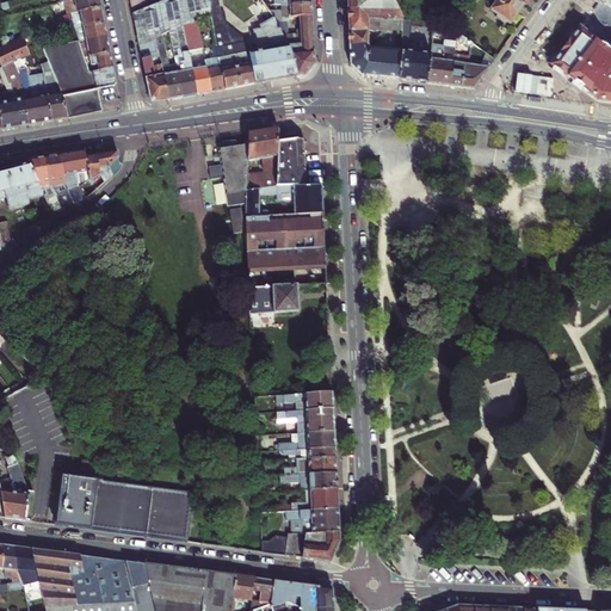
[(68,14),(72,14),(102,8),(100,0),(80,0),(66,2),(68,14)]
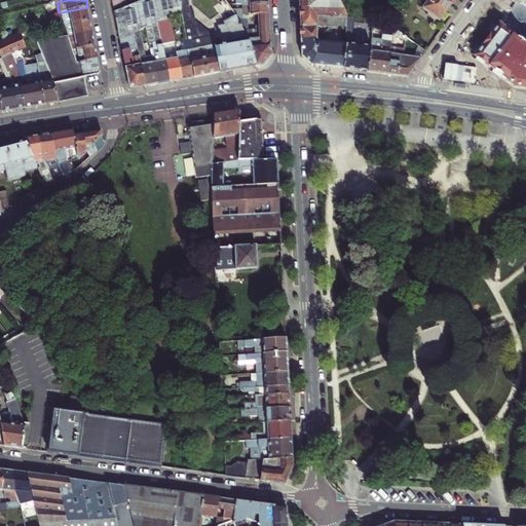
[(144,0),(128,6),(115,11),(120,38),(135,35),(135,33),(140,30),(146,27),(149,44),(161,41),(157,22),(168,15),(173,14),(181,12),(181,3),(180,0),(144,0)]
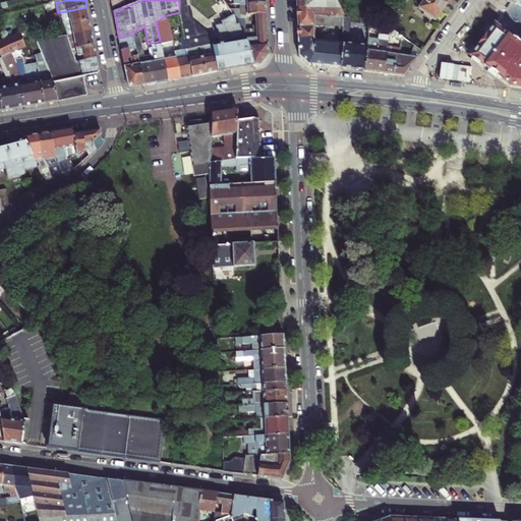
[(295,0),(297,26),(314,26),(314,16),(332,16),(332,0),(295,0)]
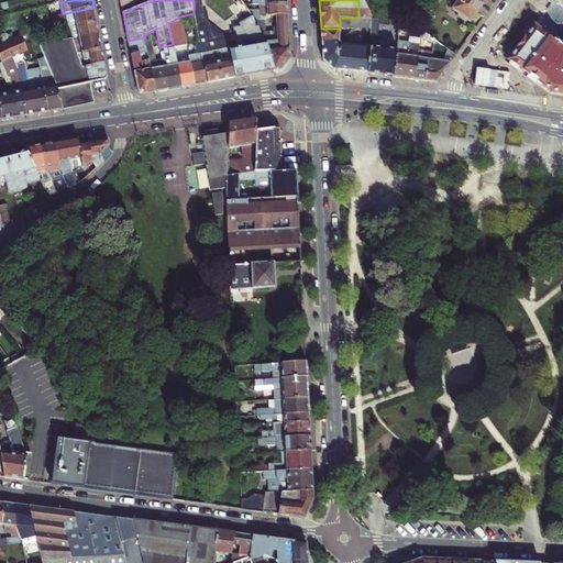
[(371,19),(361,0),(359,0),(359,18),(365,18),(365,28),(371,28),(371,19)]
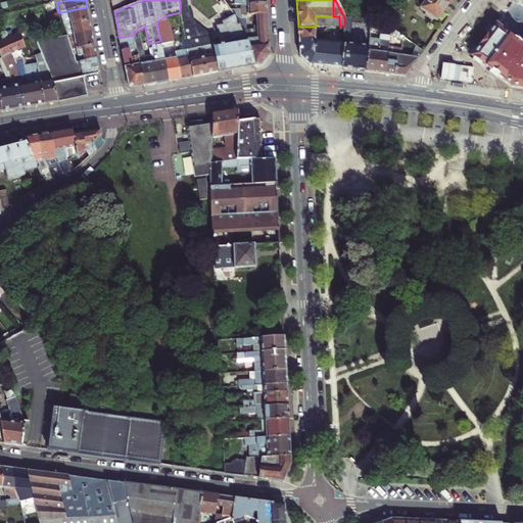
[(437,20),(448,4),(442,0),(426,0),(420,8),(437,20)]
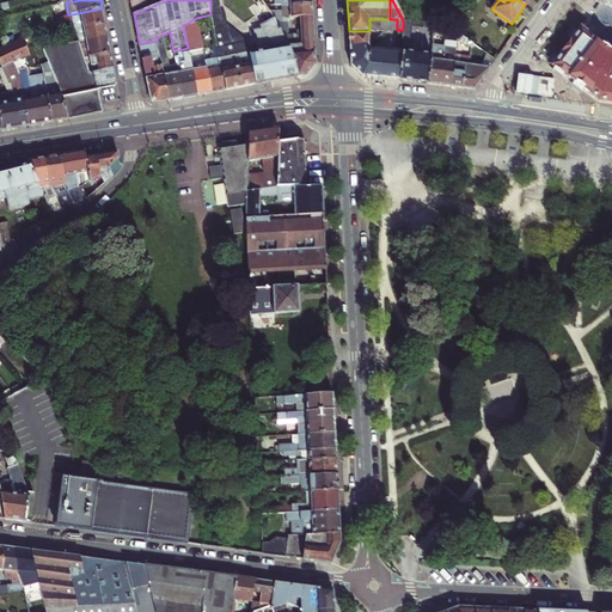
[(148,1),(132,5),(134,13),(150,7),(148,1)]
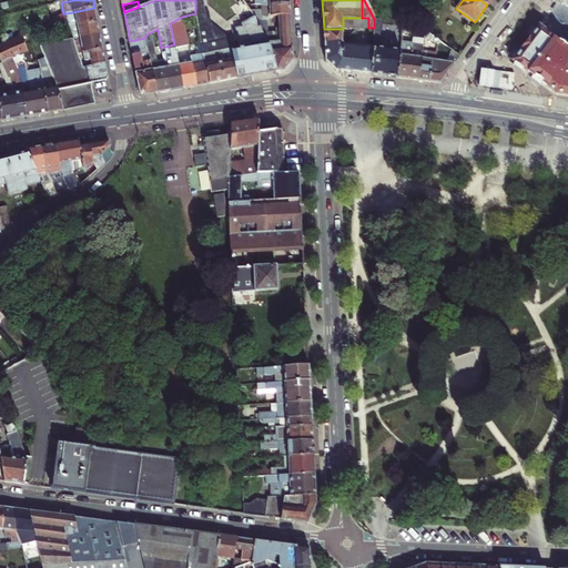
[(203,1),(195,3),(195,13),(196,17),(200,33),(203,53),(232,48),(230,39),(211,24),(209,11),(204,12),(203,1)]
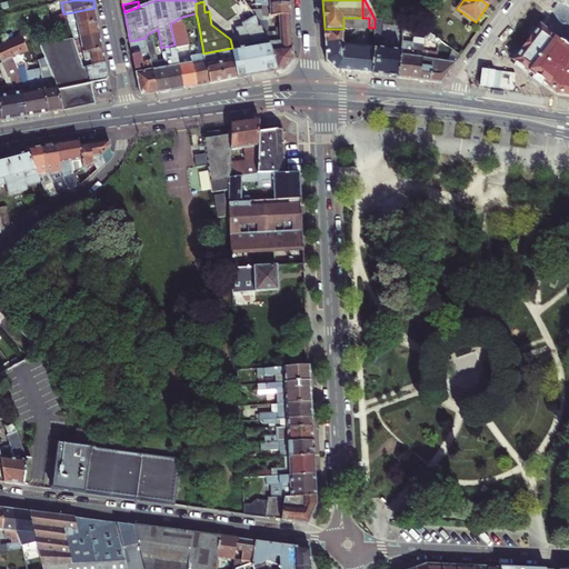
[(265,17),(268,17),(280,17),(291,16),(291,3),(270,5),(262,5),(262,10),(251,11),(256,18),(258,21),(265,21),(265,17)]
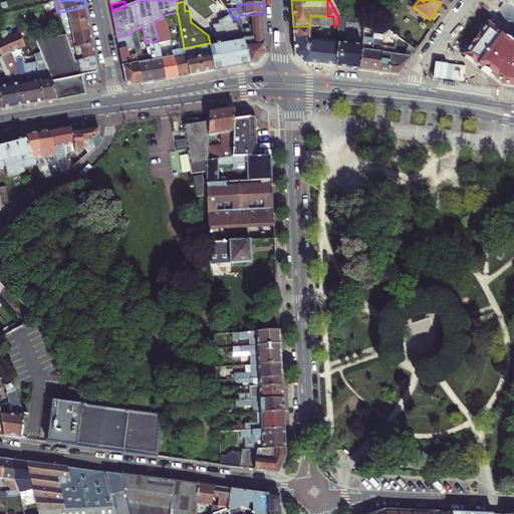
[(69,20),(70,23),(88,19),(85,7),(60,12),(61,16),(64,16),(65,21),(69,20)]
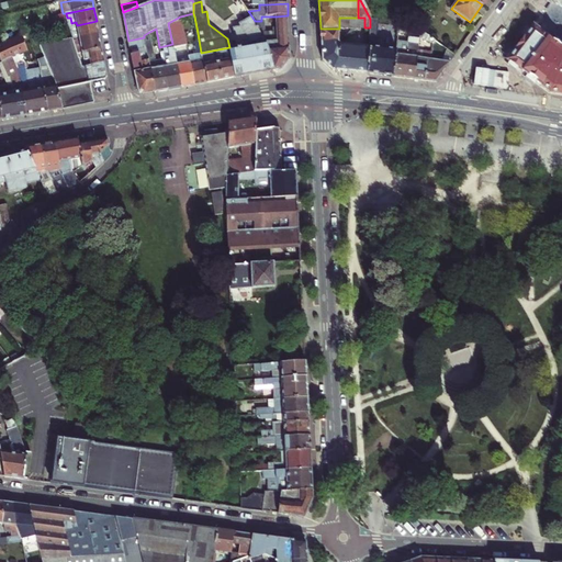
[(2,40),(3,44),(21,36),(29,34),(35,31),(67,18),(66,13),(63,13),(24,29),(25,30),(2,40)]
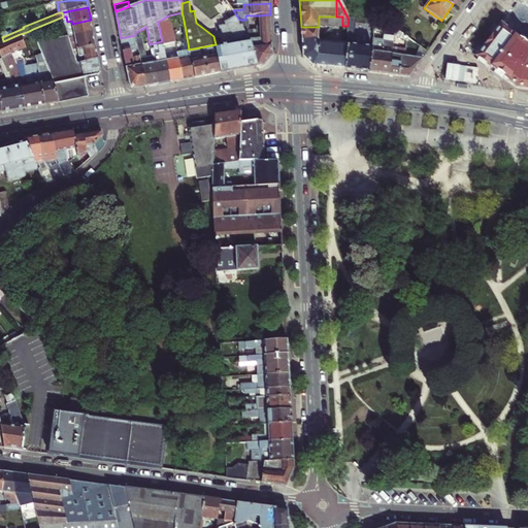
[(245,20),(239,20),(253,43),(257,66),(263,65),(273,56),(270,14),(260,15),(261,30),(254,30),(250,23),(249,15),(245,15),(245,20)]
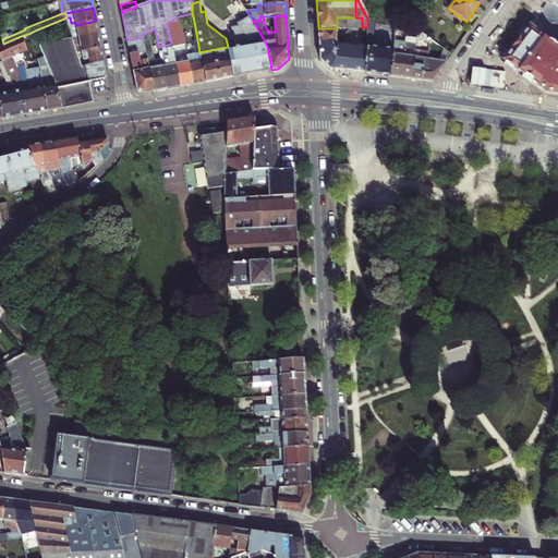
[(228,50),(233,76),(271,70),(267,46),(253,21),(251,17),(240,25),(241,28),(233,29),(237,49),(228,50)]
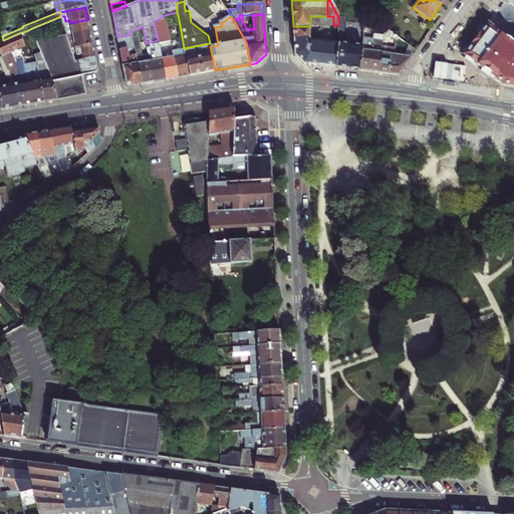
[(67,34),(67,37),(91,31),(88,19),(70,23),(64,24),(67,34)]
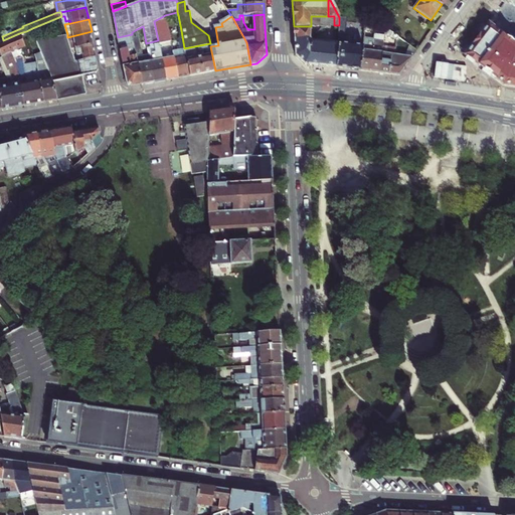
[(461,54),(499,84),(514,87),(514,41),(489,21),(461,54)]
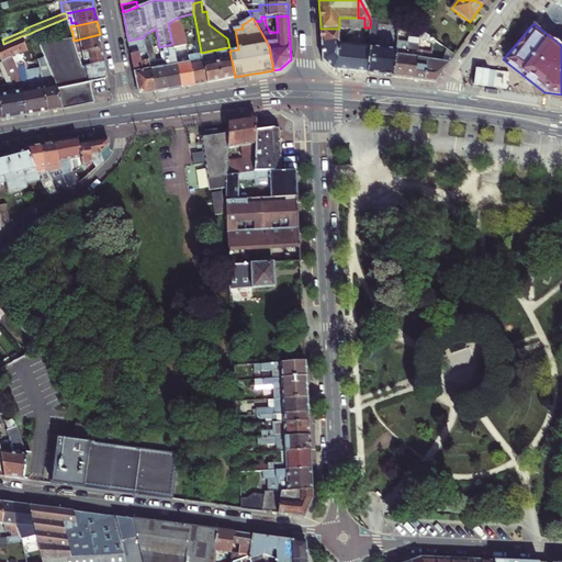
[(321,29),(321,42),(338,42),(338,40),(339,29),(321,29)]
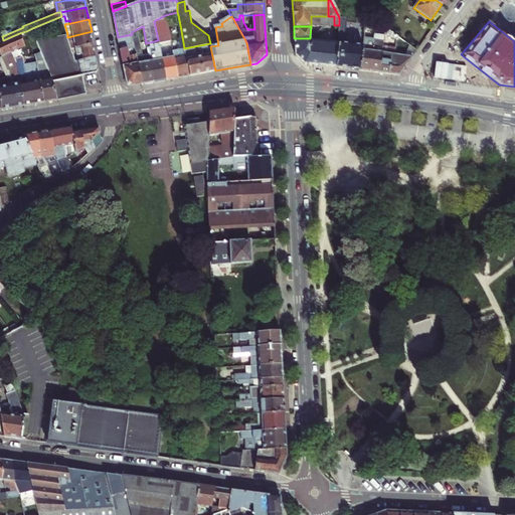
[(385,27),(385,32),(397,40),(400,37),(385,27)]
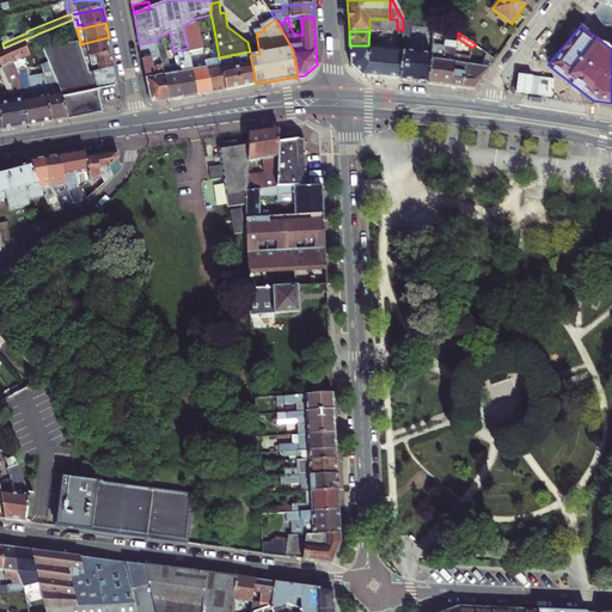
[(167,49),(163,35),(157,38),(157,41),(161,66),(163,68),(170,67),(166,50),(167,49)]
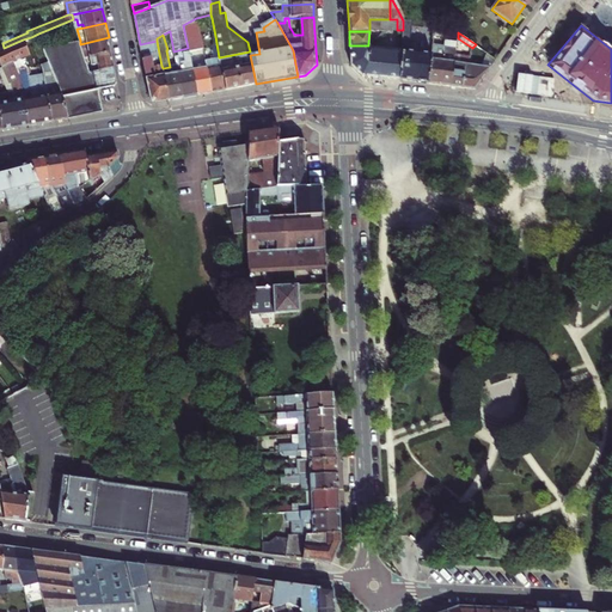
[(219,57),(215,36),(209,37),(212,47),(213,47),(215,57),(219,57)]
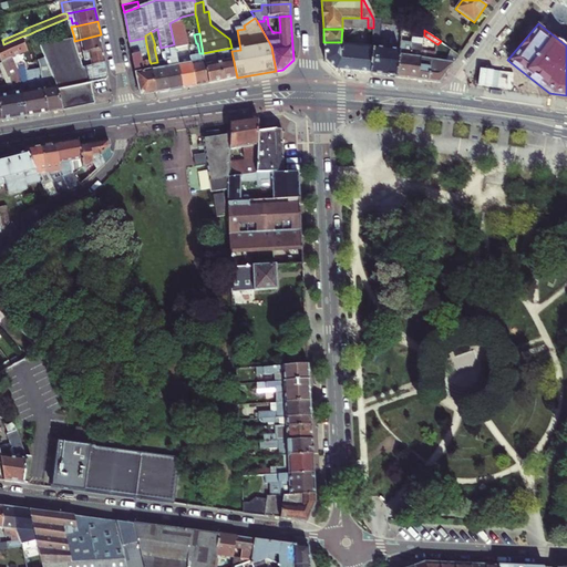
[(74,41),(79,54),(103,49),(101,34),(74,41)]
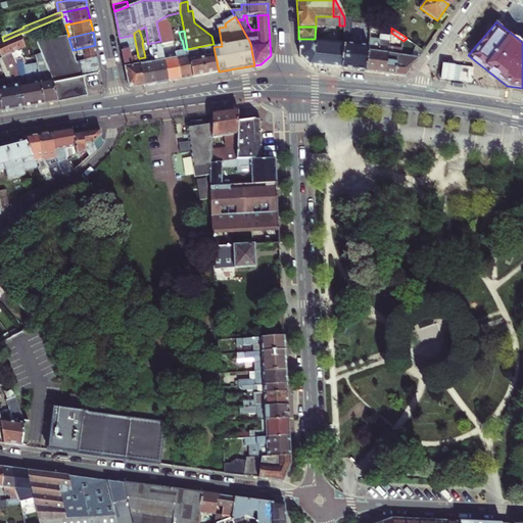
[(0,53),(1,56),(12,52),(25,48),(19,34),(3,41),(0,42),(0,53)]
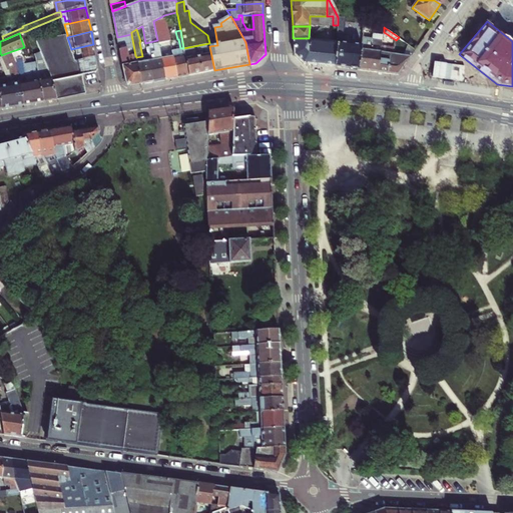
[(40,50),(47,70),(57,99),(59,98),(82,94),(83,86),(81,76),(95,73),(99,69),(96,57),(74,61),(71,49),(67,37),(67,34),(37,41),(40,50)]
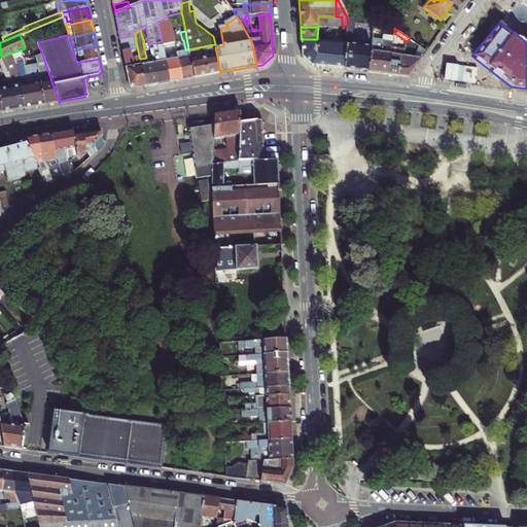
[(139,57),(135,35),(120,38),(125,60),(139,57)]
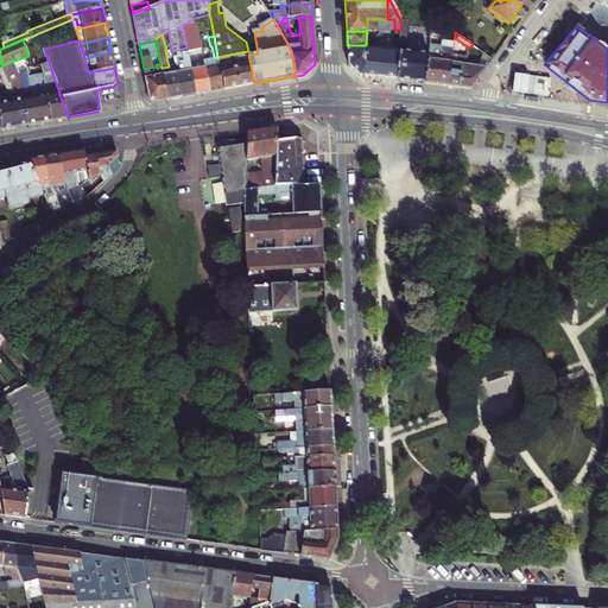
[(425,83),(428,55),(404,51),(405,42),(400,42),(400,43),(399,51),(398,80),(425,83)]
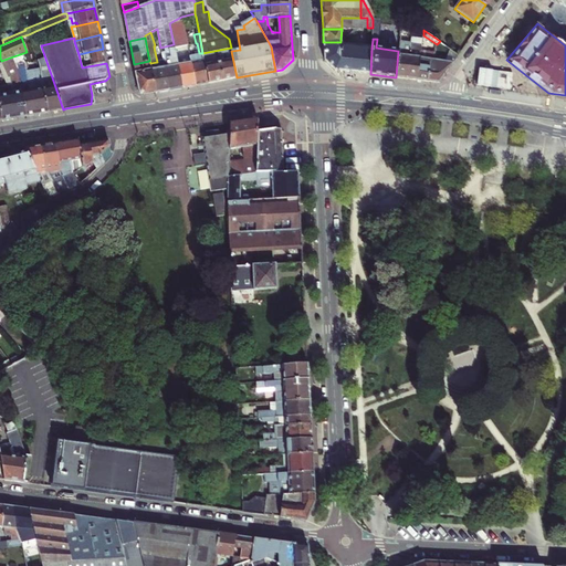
[(339,58),(342,43),(342,42),(341,42),(323,42),(324,61),(335,71),(352,72),(353,60),(339,58)]
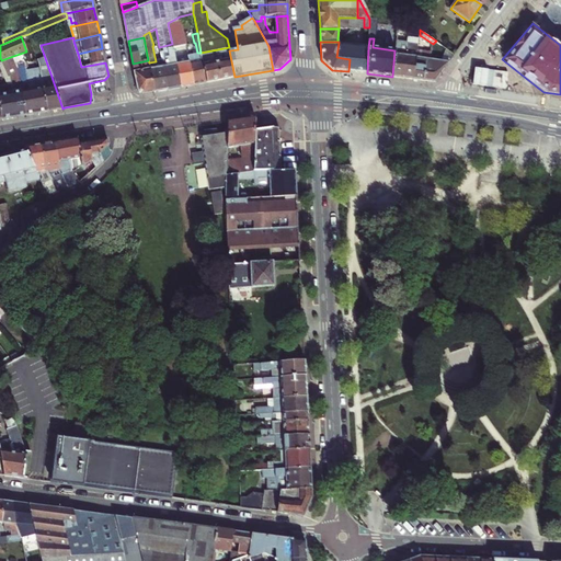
[(367,73),(368,47),(339,43),(336,57),(350,59),(348,71),(367,73)]
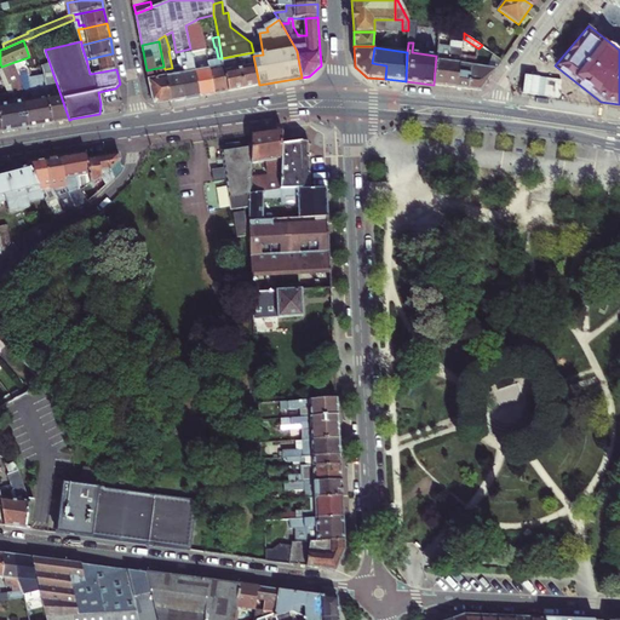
[(200,97),(193,63),(191,52),(190,49),(176,52),(179,65),(187,99),(200,97)]
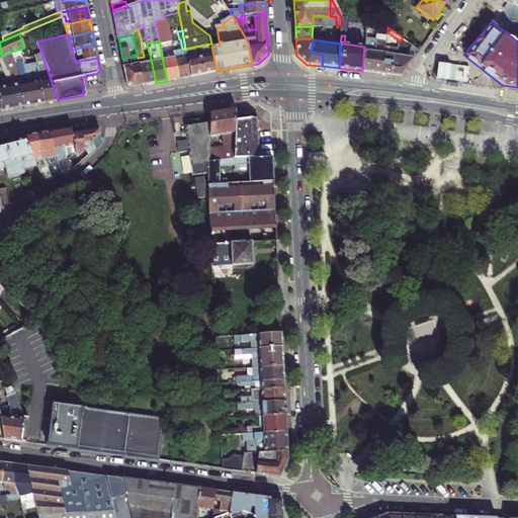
[(372,72),(374,50),(374,47),(375,44),(365,42),(364,47),(362,71),(372,72)]
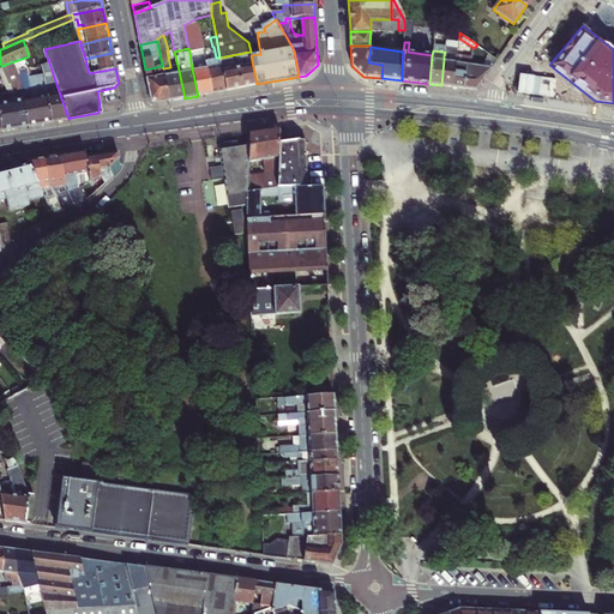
[(499,59),(486,50),(482,56),(494,65),(499,59)]
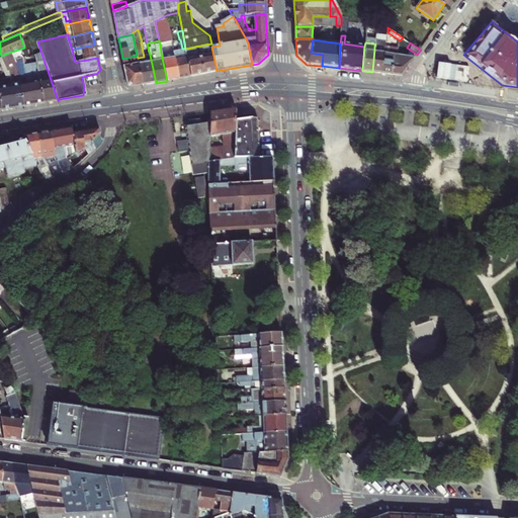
[(199,57),(188,59),(191,76),(217,71),(211,47),(211,44),(185,49),(186,53),(198,50),(205,49),(206,56),(199,57)]
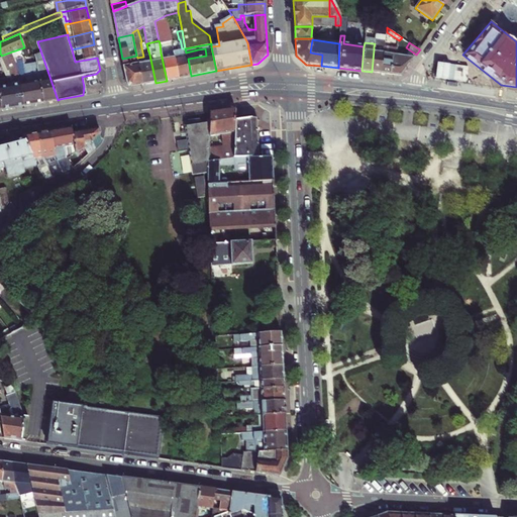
[(94,44),(72,49),(75,62),(97,58),(94,44)]
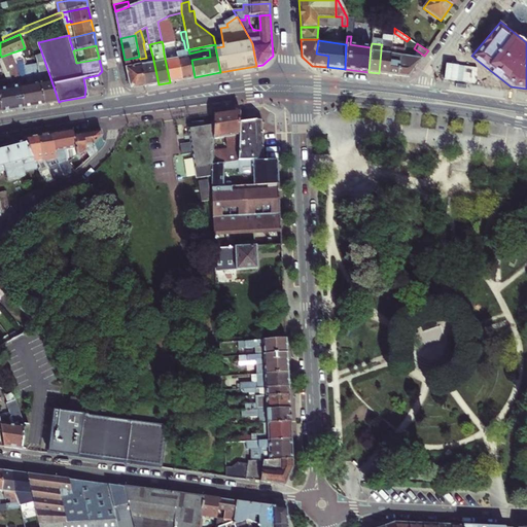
[(37,47),(32,49),(35,61),(37,70),(44,68),(45,73),(48,72),(41,51),(39,51),(37,47)]
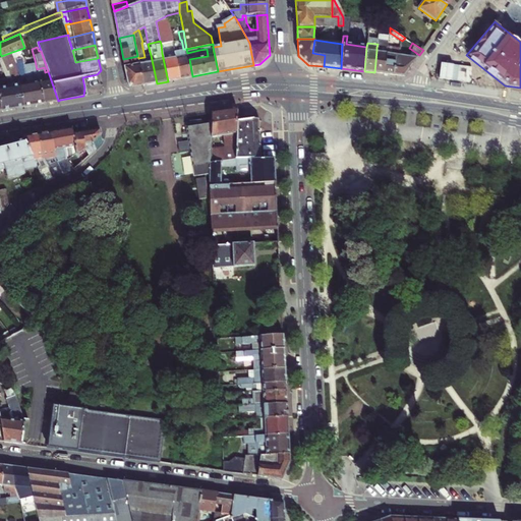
[(44,104),(37,70),(33,72),(29,56),(26,57),(24,48),(12,52),(18,70),(23,99),(14,101),(16,109),(44,104)]
